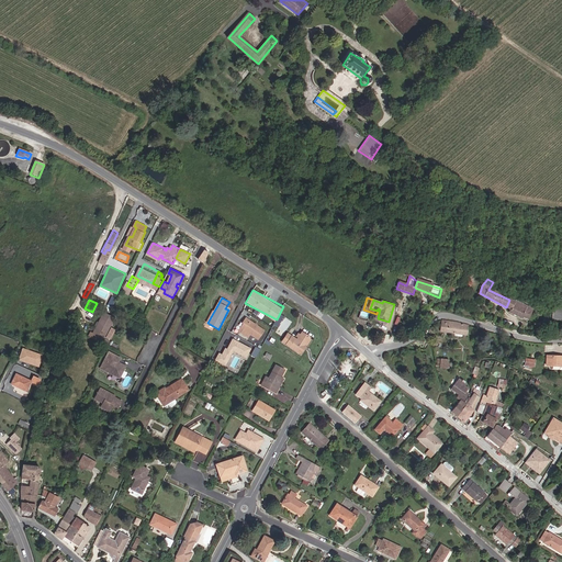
[(509,300),(506,307),(510,310),(509,313),(526,322),(531,312),(509,300)]
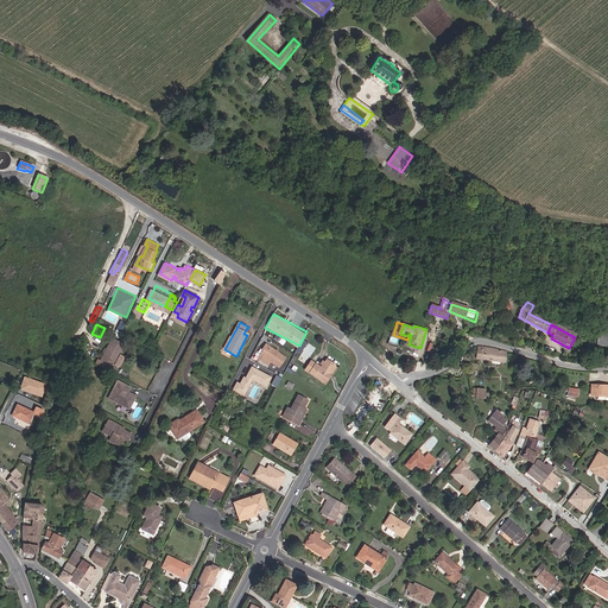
[(99,362),(97,366),(115,375),(118,377),(119,373),(113,369),(125,348),(114,342),(102,363),(99,362)]
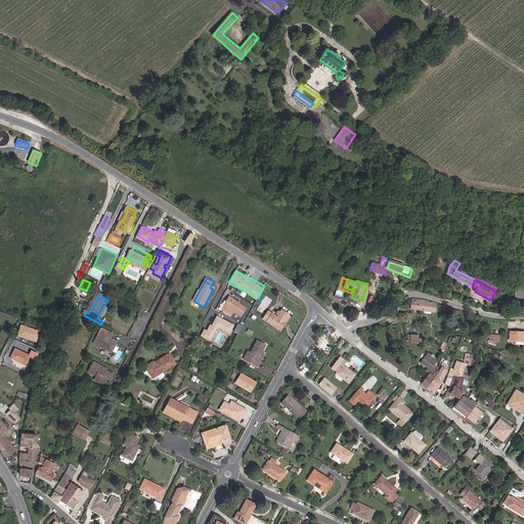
[(435,313),(436,304),(436,303),(426,301),(412,299),(410,300),(410,309),(435,313)]
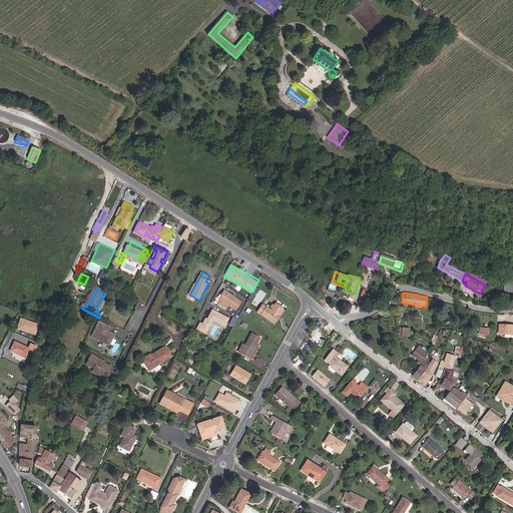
[(240,303),(226,294),(221,302),(219,306),(226,311),(228,307),(235,312),(240,303)]
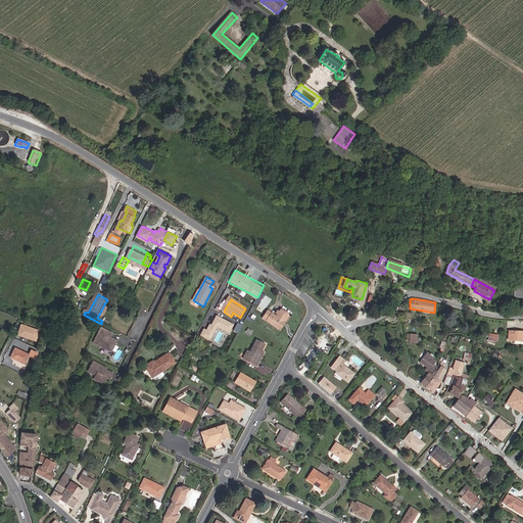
[(283,318),(279,316),(282,310),(276,305),(271,314),(262,308),(257,316),(278,328),(283,318)]
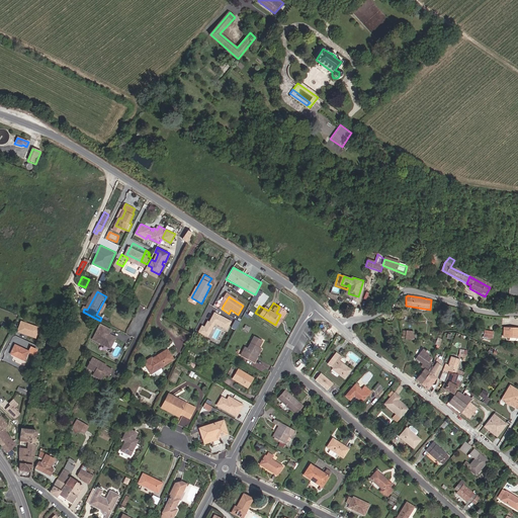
[(227,315),(220,311),(217,314),(225,319),(227,315)]
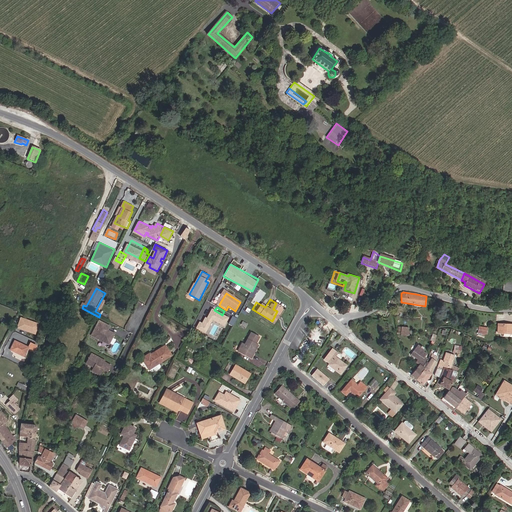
[(17,328),(36,333),(39,322),(20,317),(17,328)]
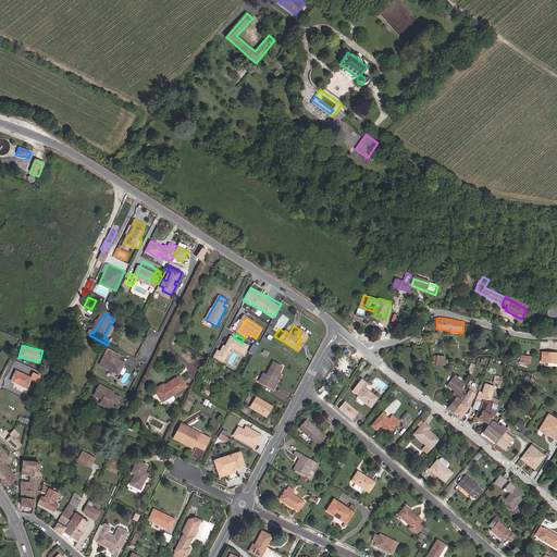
[(119,356),(108,349),(99,366),(119,375),(123,366),(119,363),(120,361),(116,360),(119,356)]
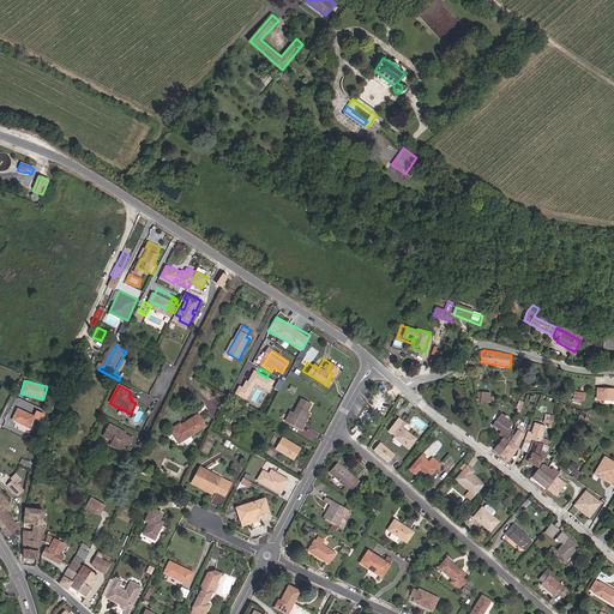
[(613,386),(596,387),(595,398),(613,397),(613,386)]
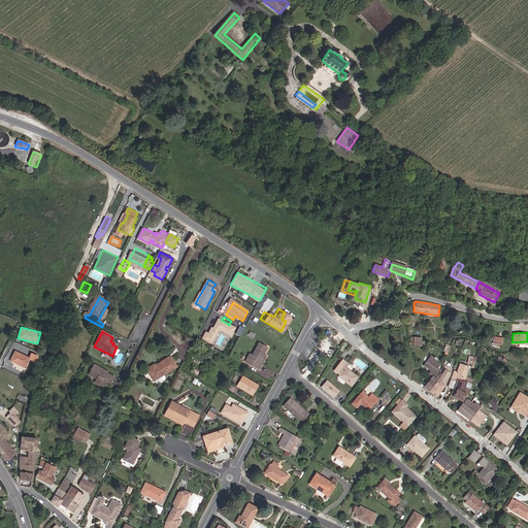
[(413,342),(411,342),(411,345),(420,347),(421,341),(421,338),(413,337),(413,342)]
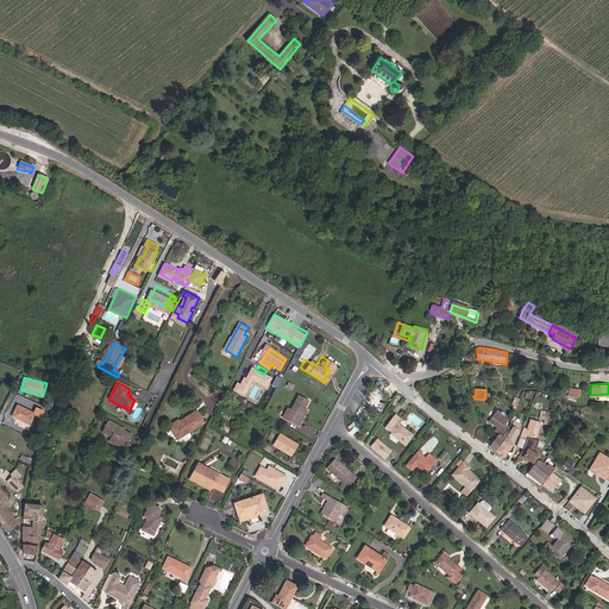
[(290,410),(288,409),(286,414),(292,416),(289,421),(299,427),(303,418),(299,415),(302,409),(303,410),(308,402),(297,397),(290,410)]
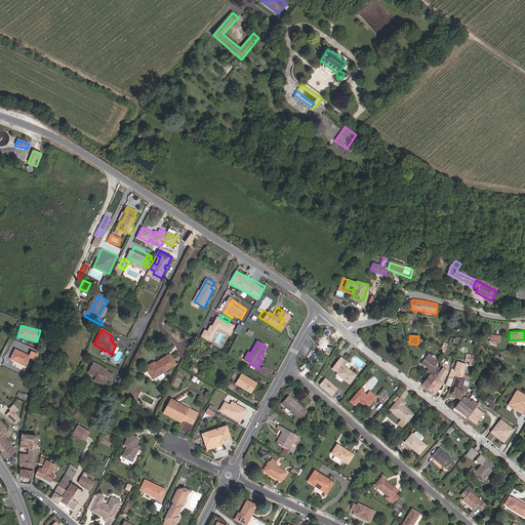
[(421,363),(429,368),(433,363),(436,365),(438,362),(435,359),(436,357),(430,353),(426,360),(425,359),(421,363)]
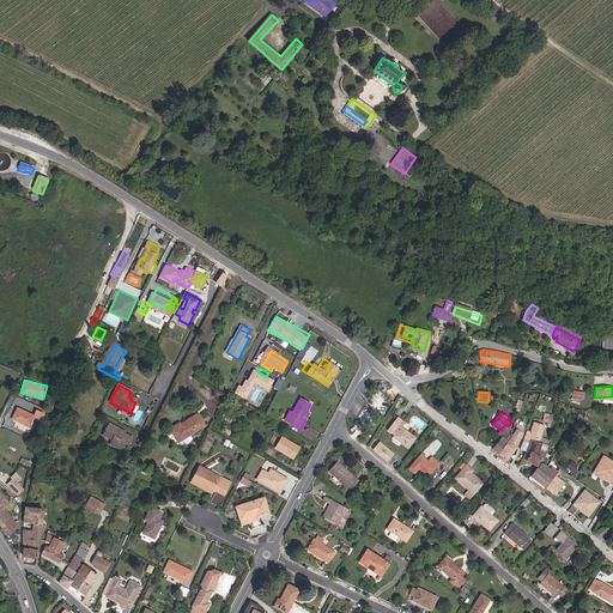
[(170,430),(178,443),(189,436),(205,426),(198,414),(181,425),(180,424),(170,430)]
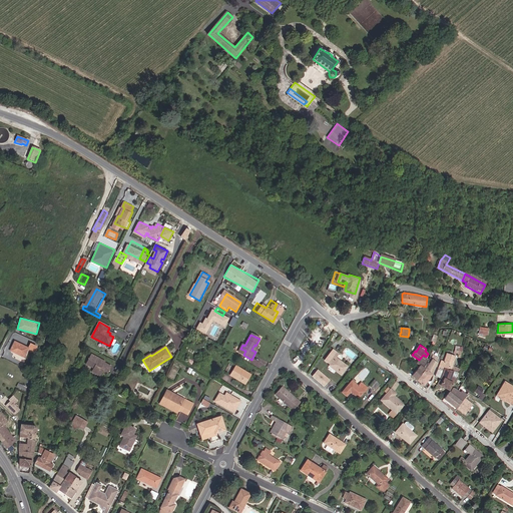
[(23,363),(27,355),(13,348),(9,356),(23,363)]
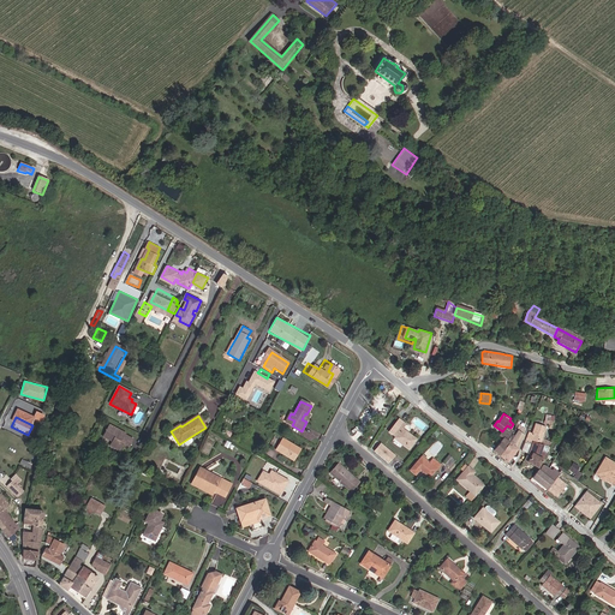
[(399,434),(396,437),(398,439),(396,440),(411,451),(417,442),(401,430),(406,424),(400,419),(392,429),(399,434)]
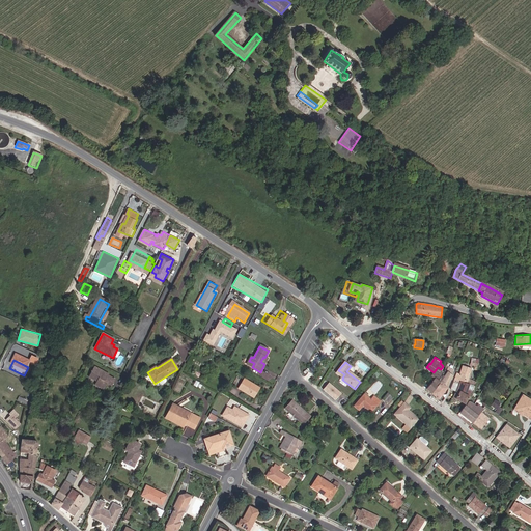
[(439,380),(441,382),(447,387),(454,371),(452,370),(453,367),(450,365),(444,371),(439,380)]
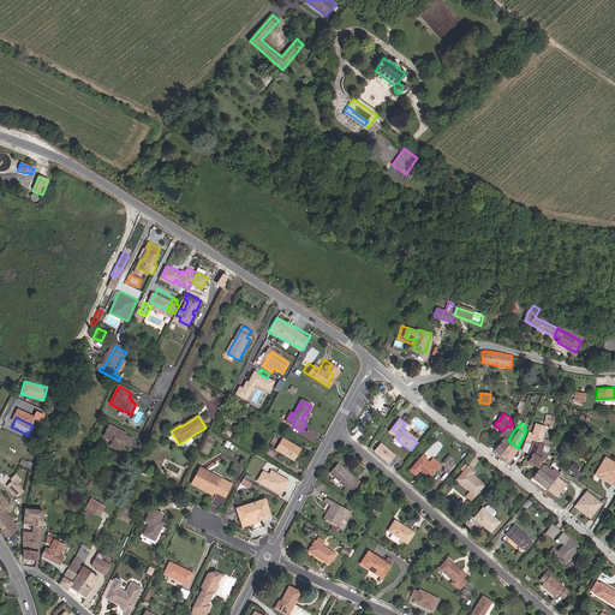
[(500,434),(505,437),(508,440),(514,430),(511,428),(507,425),(502,431),(500,434)]
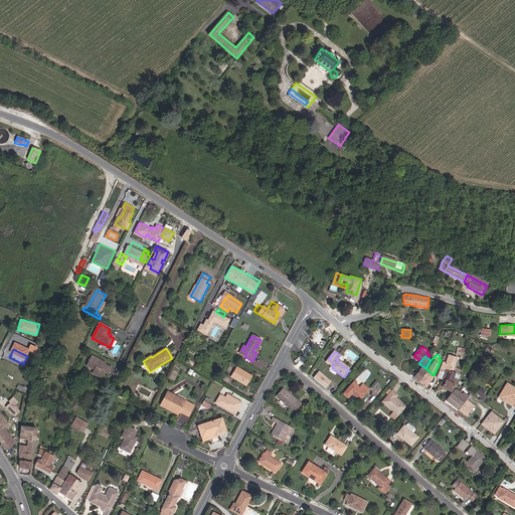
[(440,371),(446,373),(447,370),(452,372),(454,367),(456,361),(457,358),(449,356),(447,363),(444,362),(440,371)]
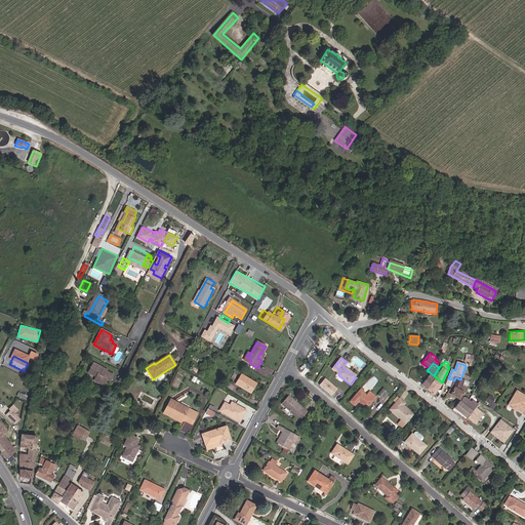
[(93,364),(88,373),(96,377),(94,381),(104,386),(107,379),(111,381),(114,376),(114,375),(107,372),(104,370),(105,369),(93,364)]
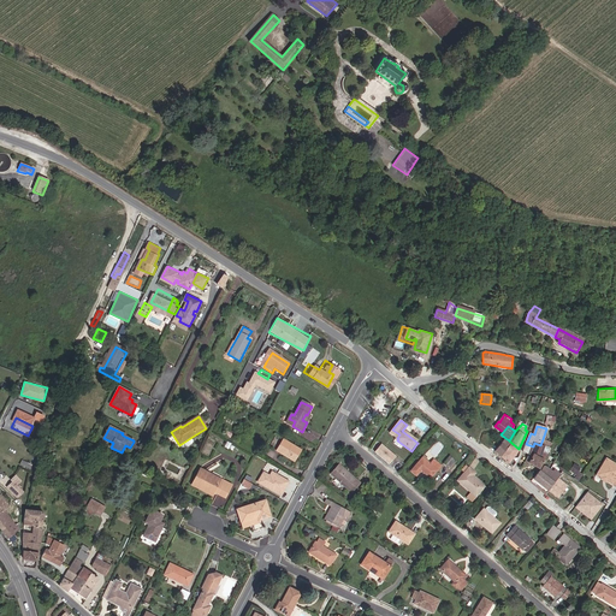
[(190,438),(179,445),(182,448),(187,449),(191,443),(193,442),(190,438)]
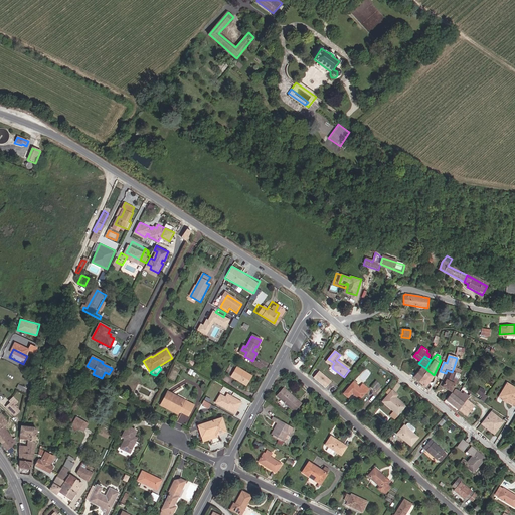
[(414,377),(418,381),(427,370),(425,368),(422,366),(416,373),(414,377)]
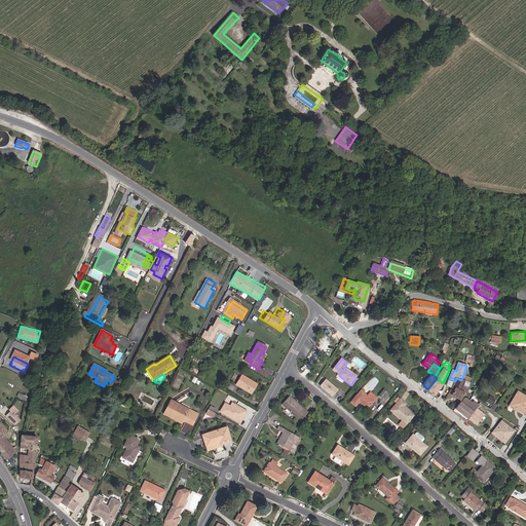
[(471,378),(463,375),(461,380),(456,378),(455,381),(452,388),(448,395),(451,397),(452,396),(459,401),(463,396),(466,387),(463,386),(464,380),(470,382),(471,378)]
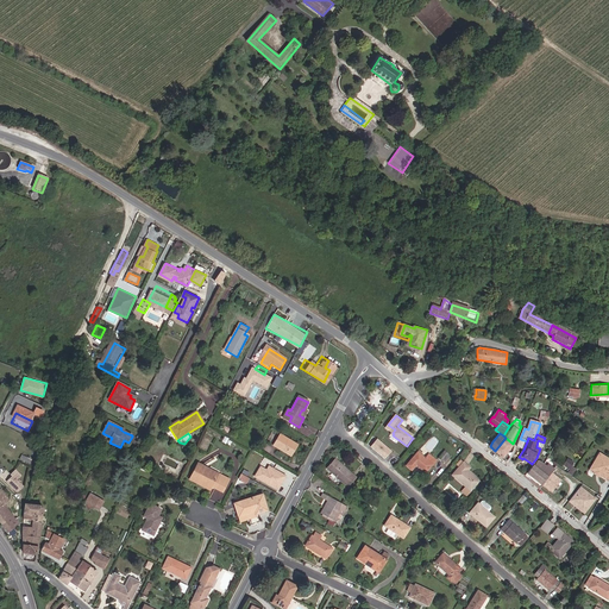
[(297,447),(277,435),(270,447),(289,459),(297,447)]
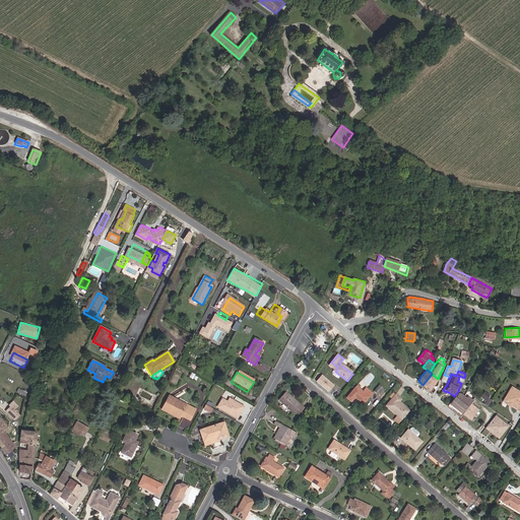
[(438,379),(432,374),(423,385),(426,387),(430,390),(438,379)]
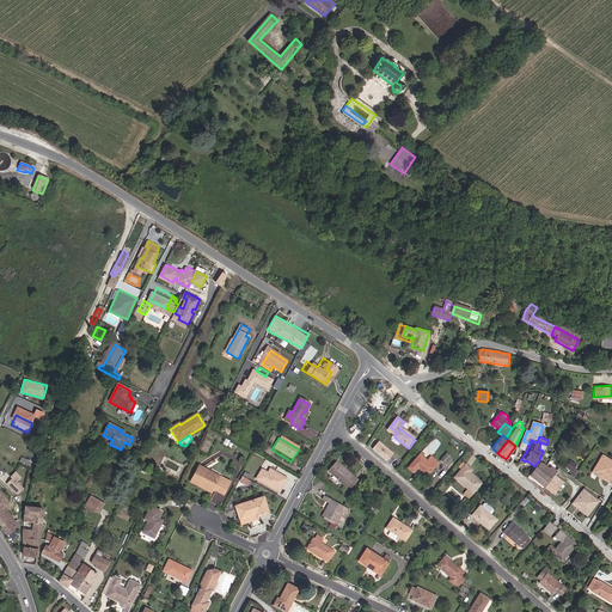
[(395,453),(380,441),(373,448),(389,461),(395,453)]
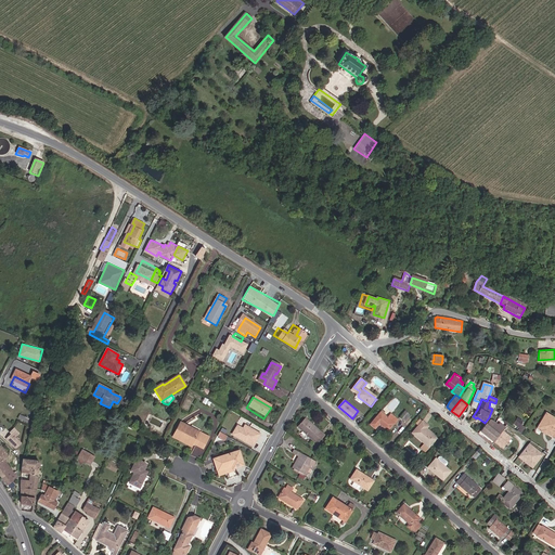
[(39,407),(35,420),(42,423),(48,411),(39,407)]
